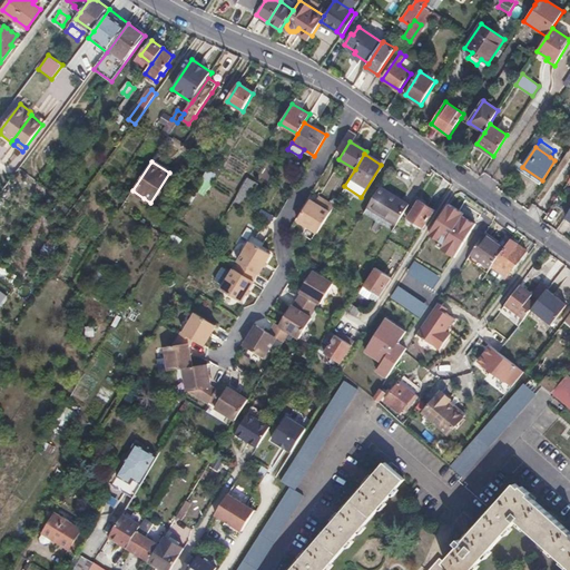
[(198,193),(208,195),(214,173),(204,170),(198,193)]
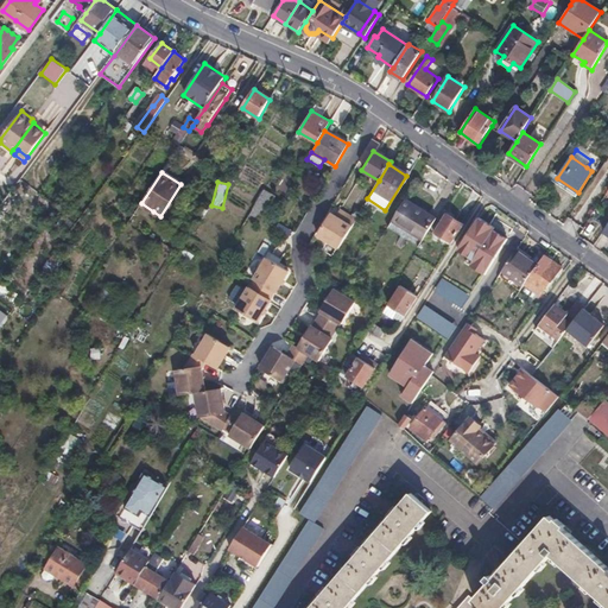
[(434,217),(401,198),(400,200),(388,220),(420,238),(434,217)]
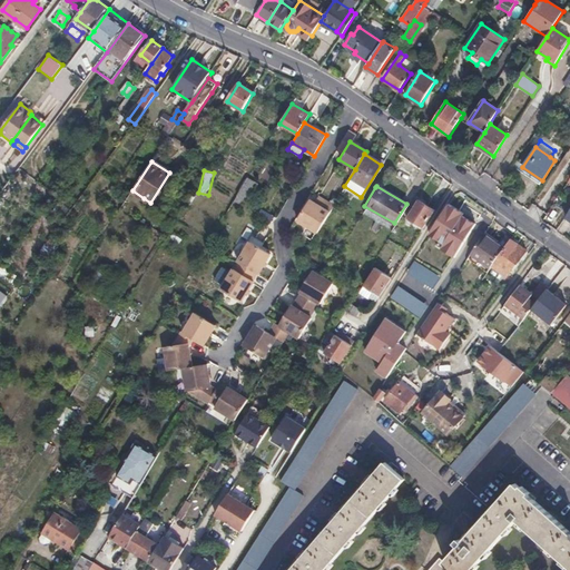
[(296,220),(316,233),(333,206),(317,196),(313,204),(308,200),(296,220)]
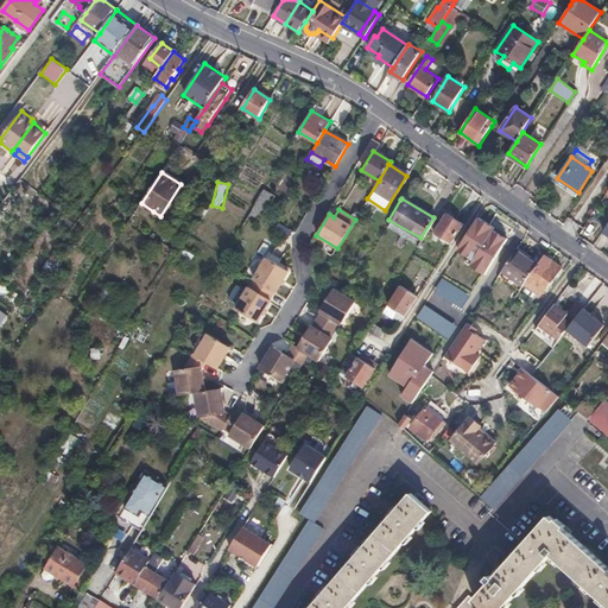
[(450,245),(462,225),(445,214),(435,234),(450,245)]
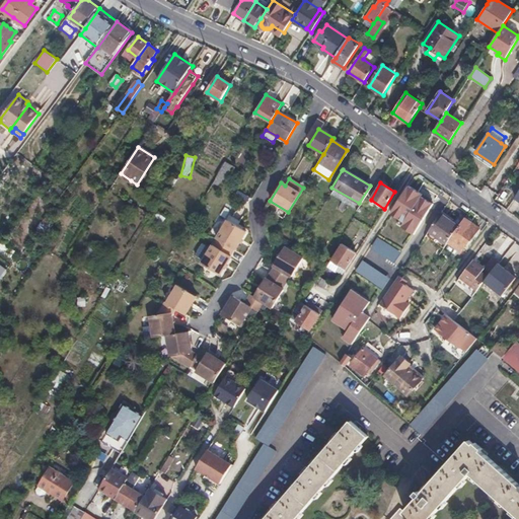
[(359,203),(331,188),(329,191),(328,194),(355,210),(359,203)]
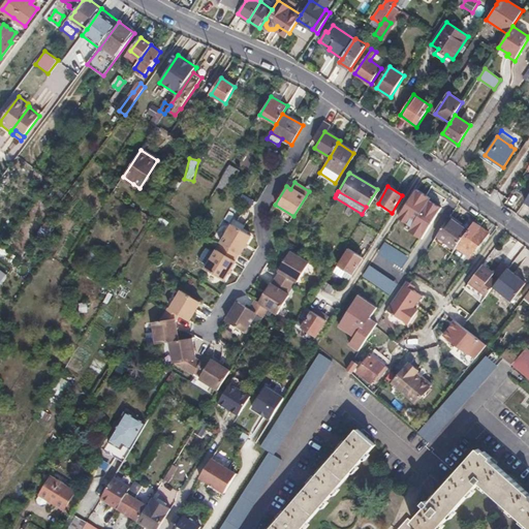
[(246,193),(241,197),(248,209),(254,204),(246,193)]
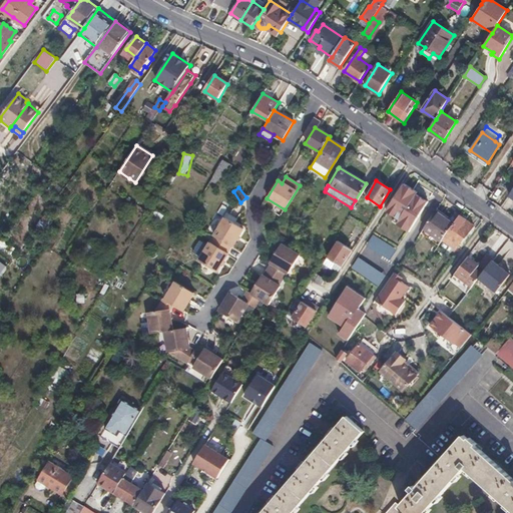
[(403,196),(397,192),(392,200),(398,204),(403,196)]
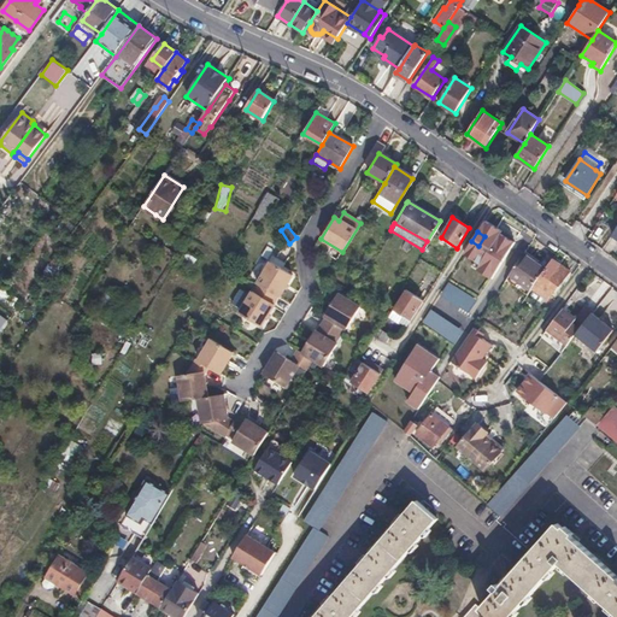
[(532,286),(545,268),(523,254),(513,269),(510,274),(513,276),(530,288),(532,286)]
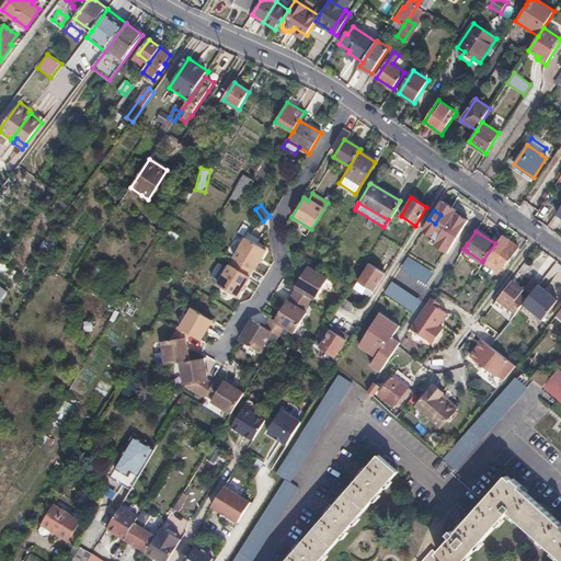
[(517,247),(501,236),(495,243),(483,260),(499,272),(510,256),(511,256),(517,247)]
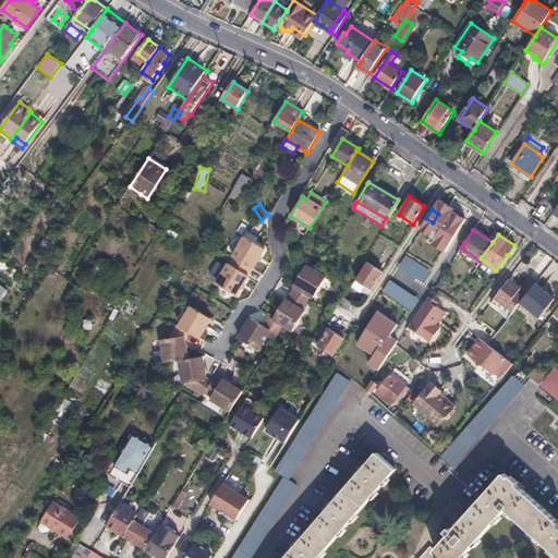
[(264,247),(244,237),(232,256),(252,268),(264,247)]
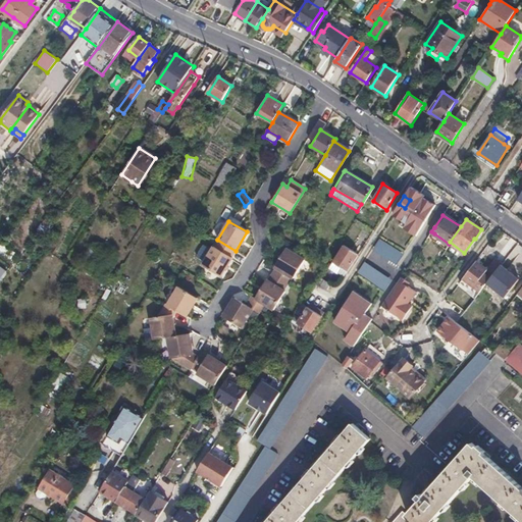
[(430,239),(445,249),(449,244),(434,233),(430,239)]
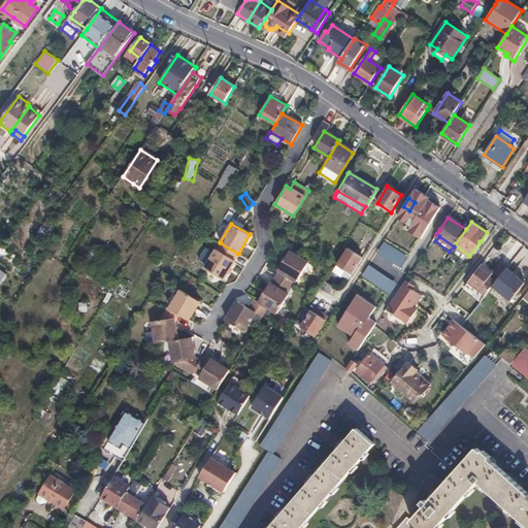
[(224,278),(238,254),(220,242),(205,267),(224,278)]
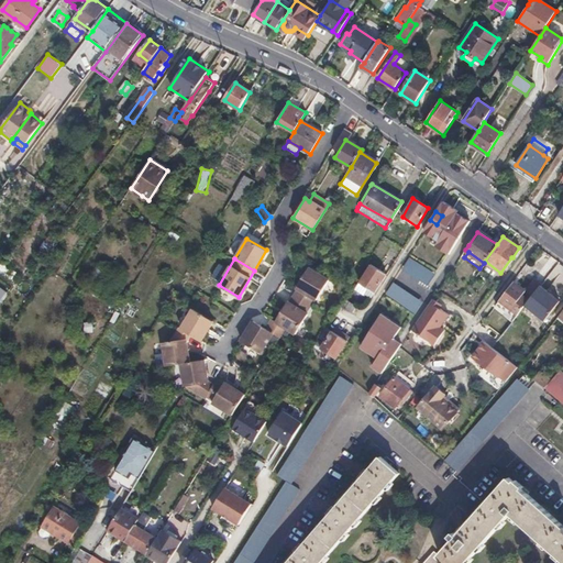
[(409,258),(404,272),(430,285),(437,272),(409,258)]
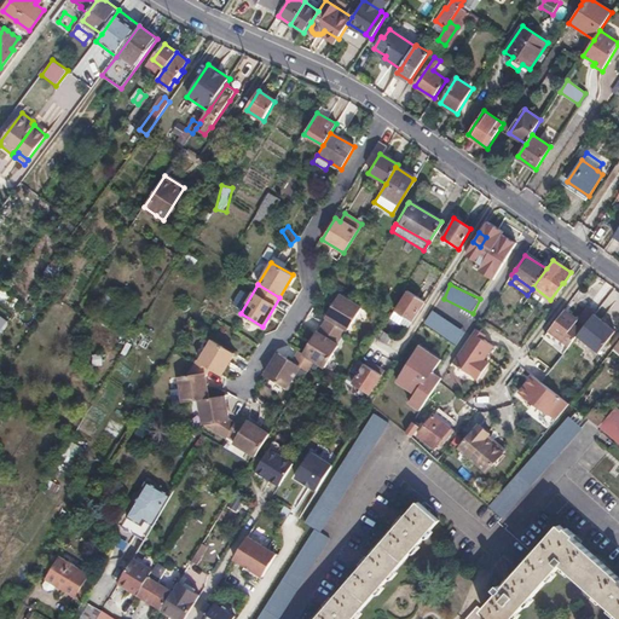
[(412,322),(424,302),(408,291),(395,311),(412,322)]
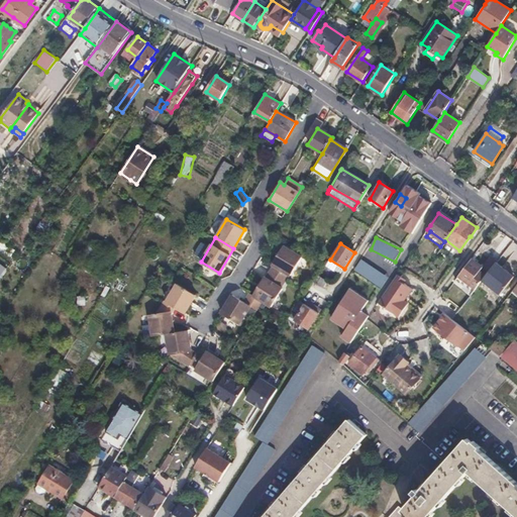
[(290,276),(300,257),(282,246),(272,265),(274,266),(270,272),(285,281),(289,275),(290,276)]
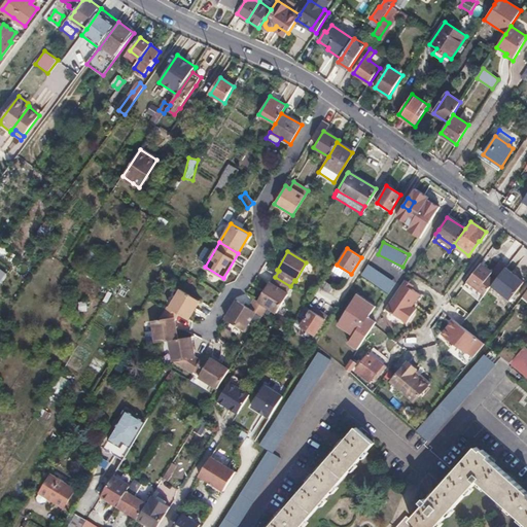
[(521,256),(516,252),(497,277),(501,281),(521,256)]
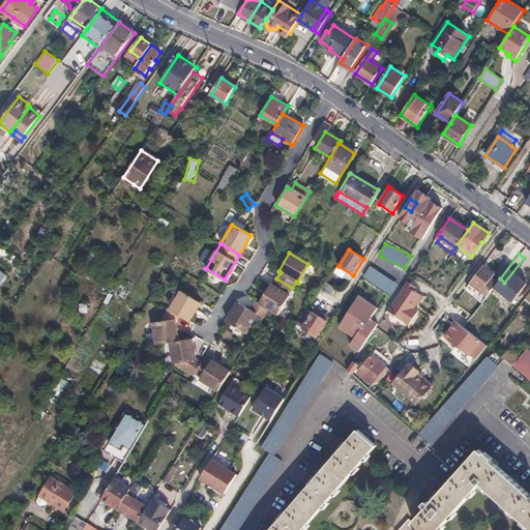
[(529,275),(529,263),(524,258),(504,283),(517,292),(529,275)]
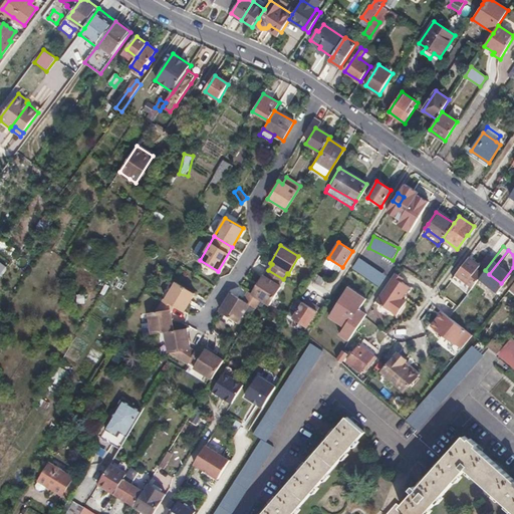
[(0,274),(8,263),(3,259),(3,258),(0,255),(0,274)]
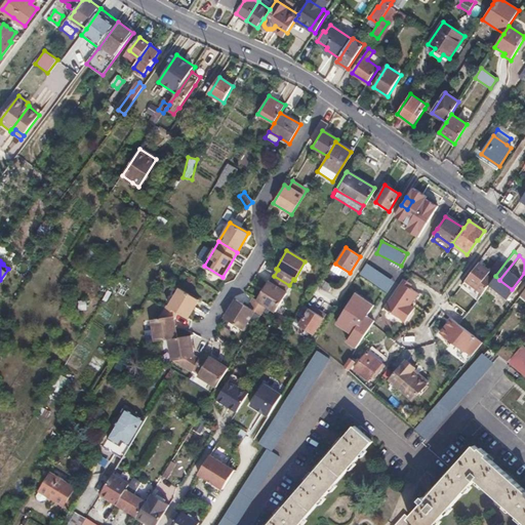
[(482,292),(492,279),(486,276),(490,271),(478,261),(465,279),(482,292)]
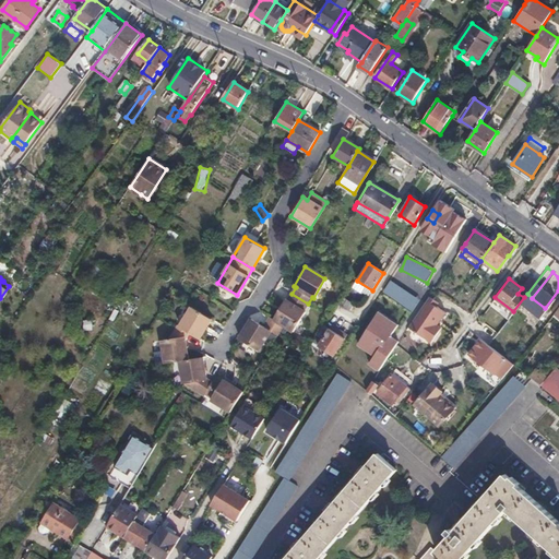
[(419,300),(390,281),(382,293),(412,311),(419,300)]
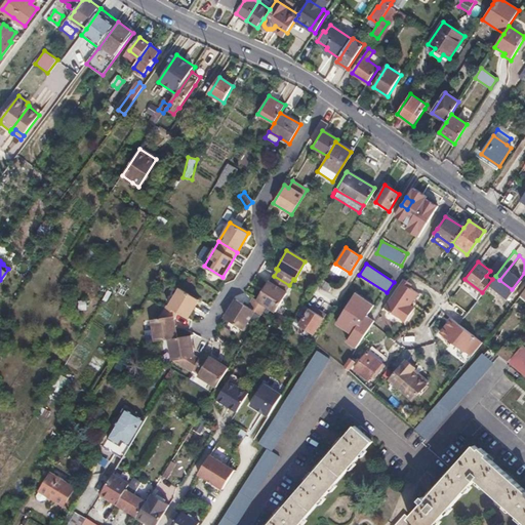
[(285,292),(289,285),(274,276),(269,283),(267,282),(256,300),(267,307),(275,312),(286,293),(285,292)]
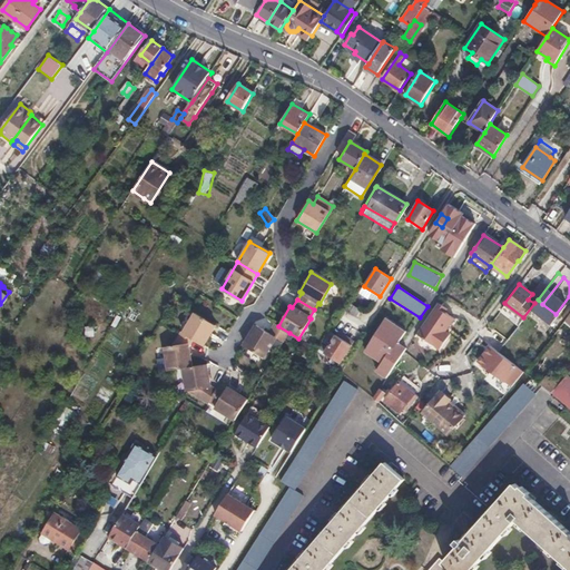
[(359,311),(346,303),(343,310),(354,317),(359,311)]
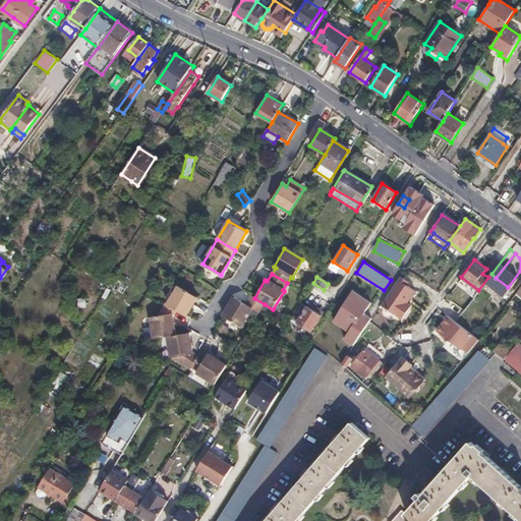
[(474,295),(478,290),(461,277),(457,283),(474,295)]
